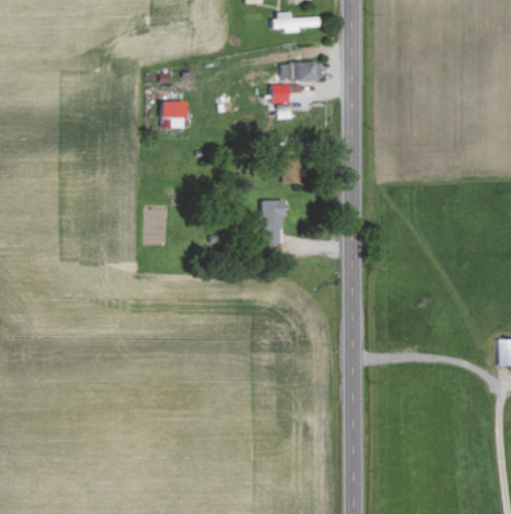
[(318,17),(291,17),(291,12),(274,12),(275,30),(299,30),(299,26),(319,26),(318,17)]
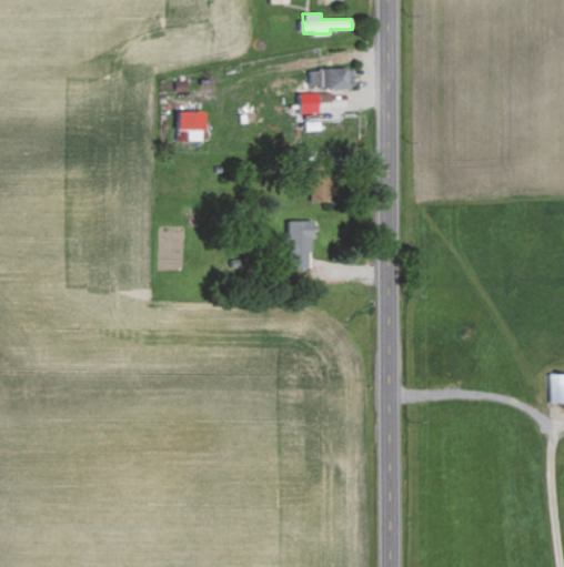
[(355,88),(355,69),(311,69),(311,89),(355,88)]
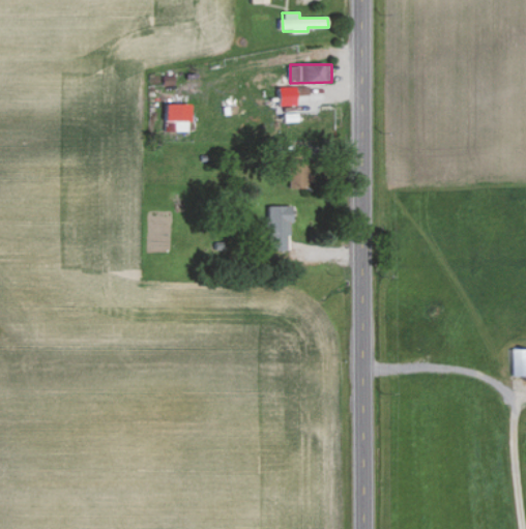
[(191,105),(167,104),(166,122),(173,122),(173,131),(190,131),(191,105)]
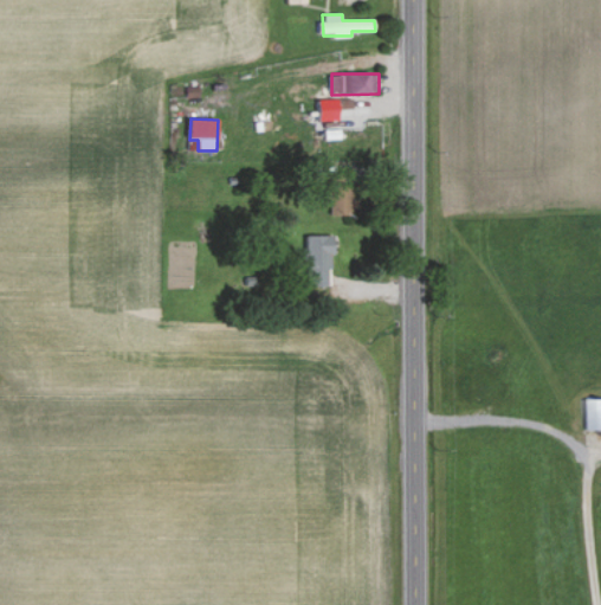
[(334,236),(308,236),(309,287),(335,285),(334,236)]
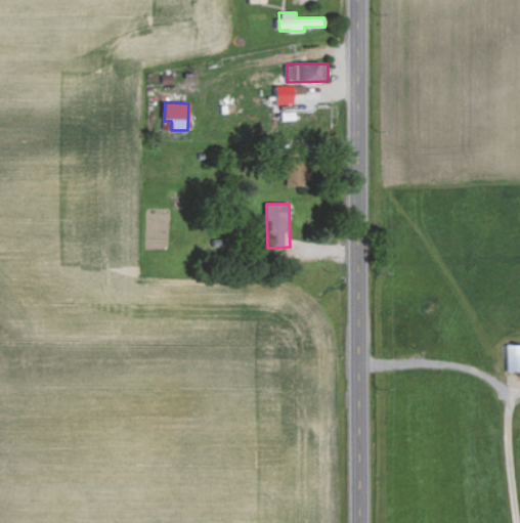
[(519,345),(508,346),(508,373),(519,372),(519,345)]
